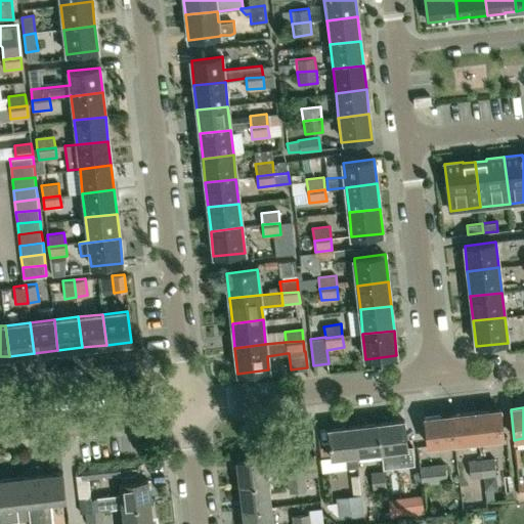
[(475,412),(478,440),(503,437),(499,409),(475,412)]
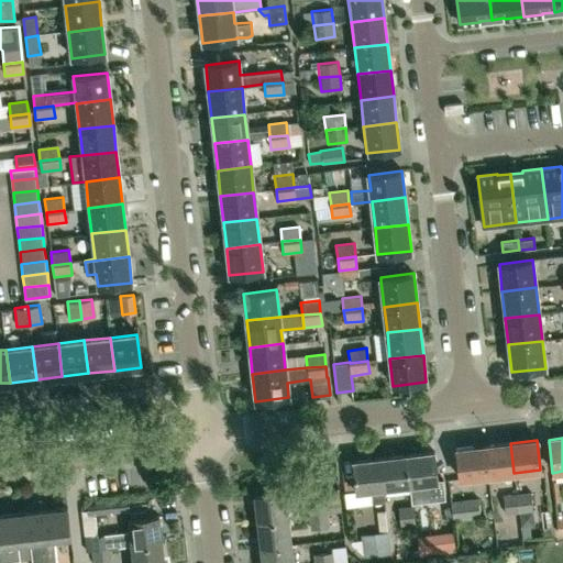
[(487,476),(514,473),(510,443),(484,446),(487,476)]
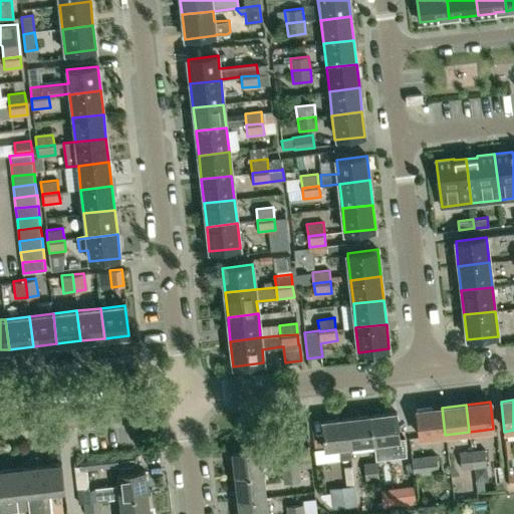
[(417,411),(420,438),(445,435),(442,408),(417,411)]
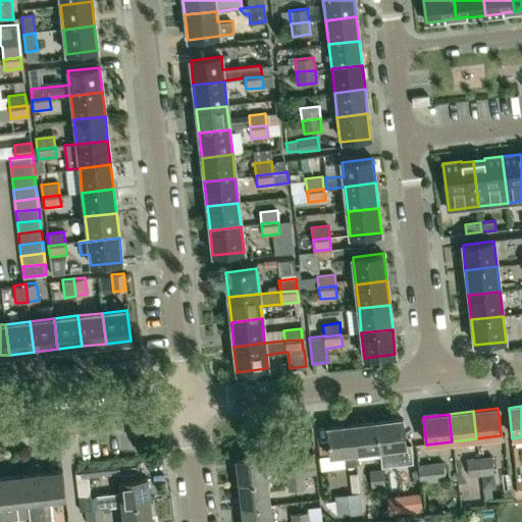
[(403,419),(375,423),(378,450),(393,449),(394,461),(406,460),(404,447),(406,447),(403,419)]
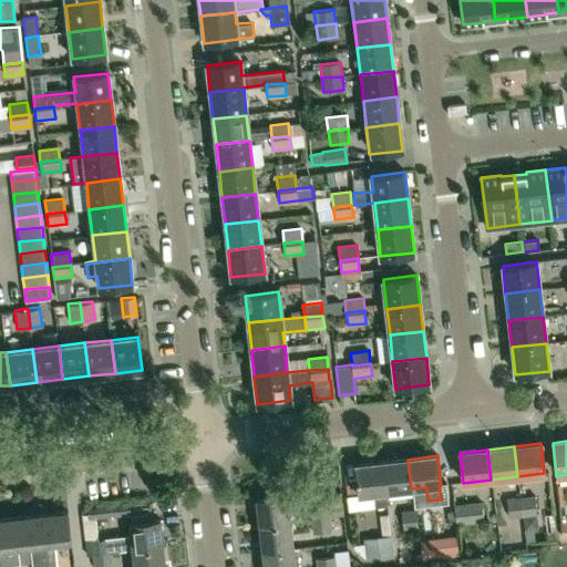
[(384,492),(411,488),(408,460),(381,462),(384,492)]
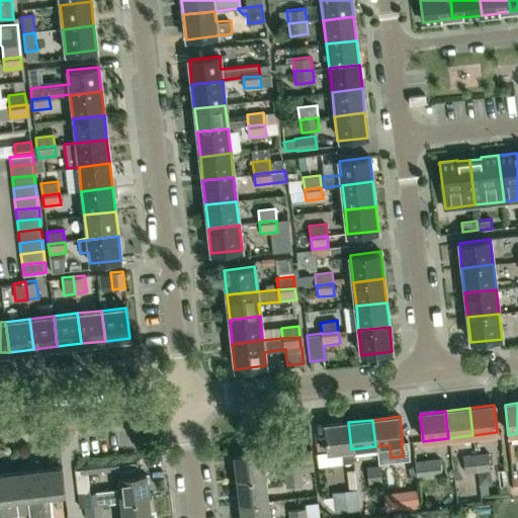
[(353,462),(351,449),(348,422),(324,425),(327,452),(340,450),(341,464),(353,462)]
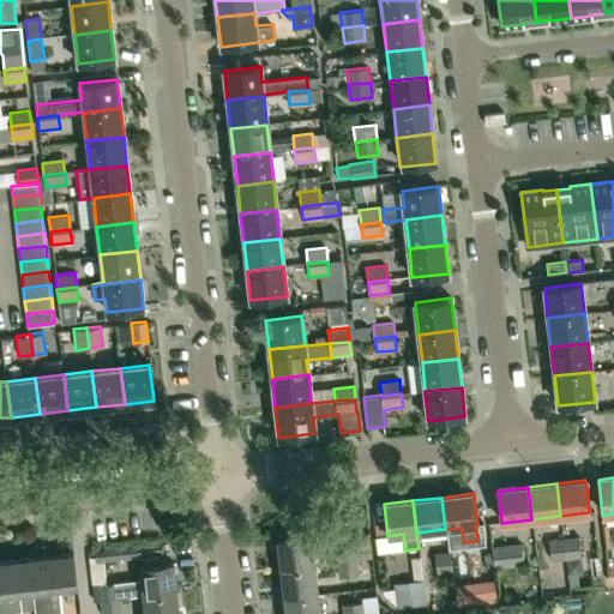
[(337,564),(373,560),(368,534),(351,536),(350,524),(333,531),(335,539),(337,564)]
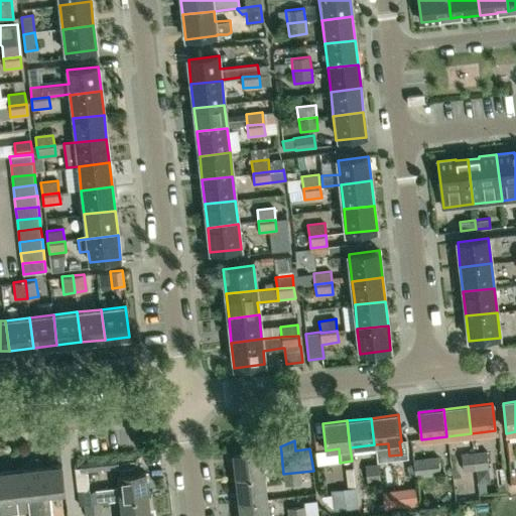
[(237,479),(263,476),(260,450),(234,454),(237,479)]
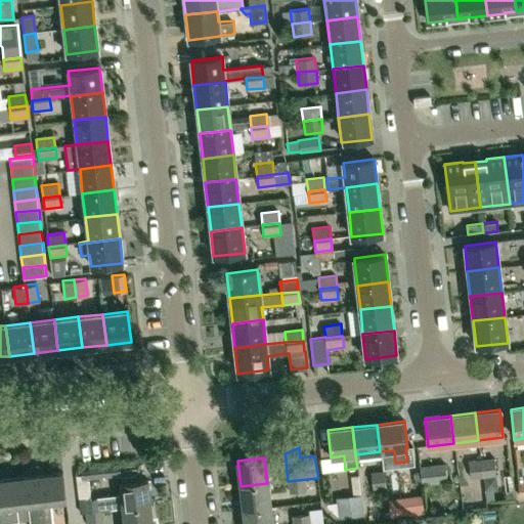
[(480,461),(482,476),(492,475),(491,460),(480,461)]
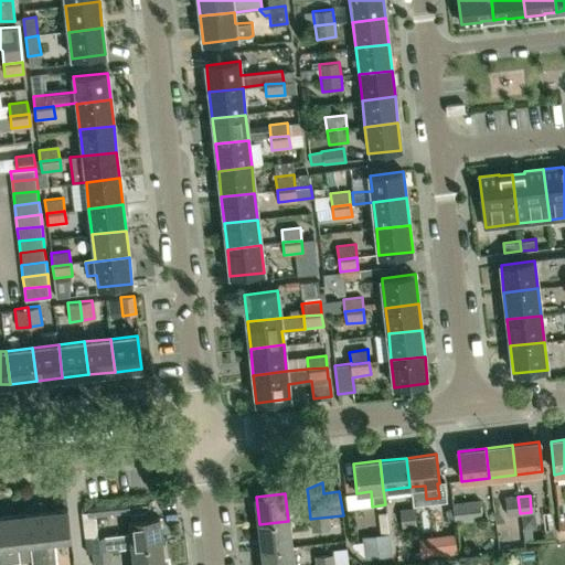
[(508,514),(520,513),(518,497),(505,499),(508,514)]
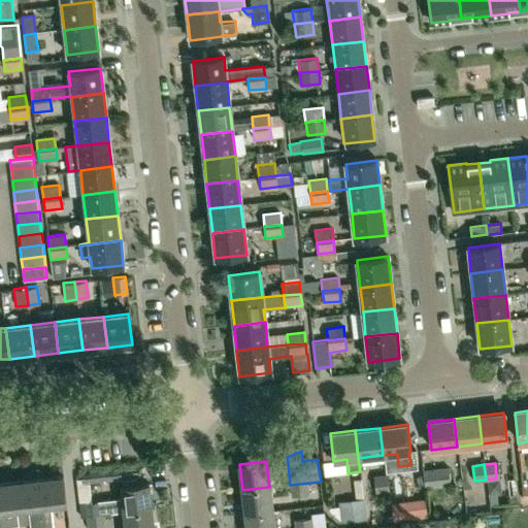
[(434,470),(436,486),(448,484),(446,468),(434,470)]
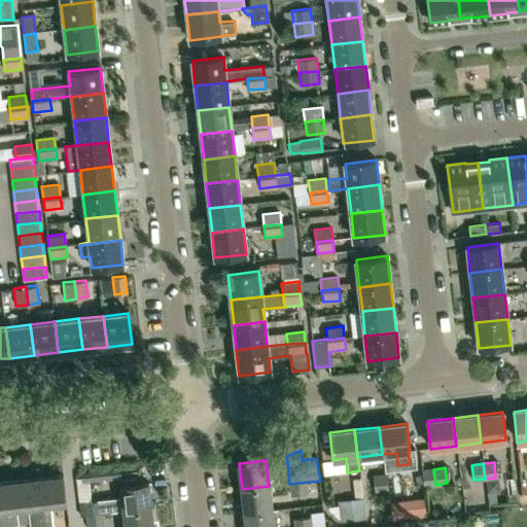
[(81,472),(82,483),(120,479),(119,468),(81,472)]
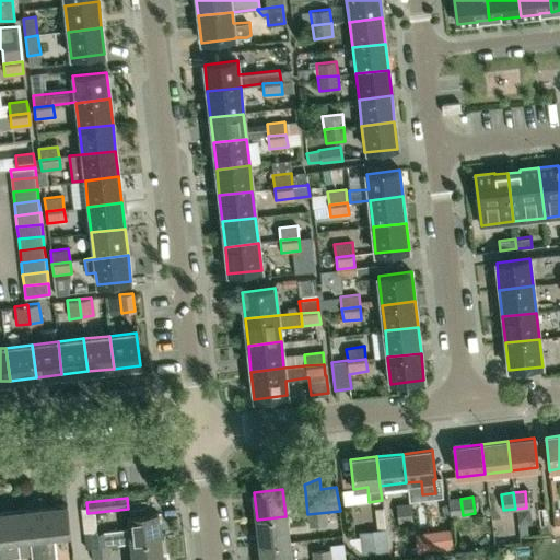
[(452,516),(463,515),(461,499),(450,500),(452,516)]
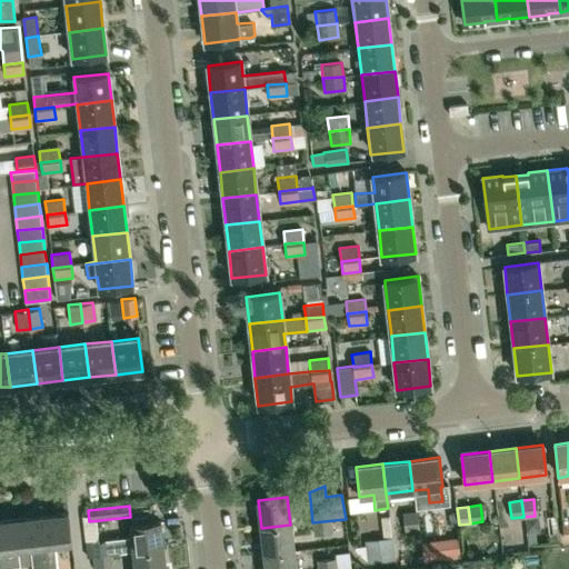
[(405,530),(419,529),(418,511),(403,512),(405,530)]
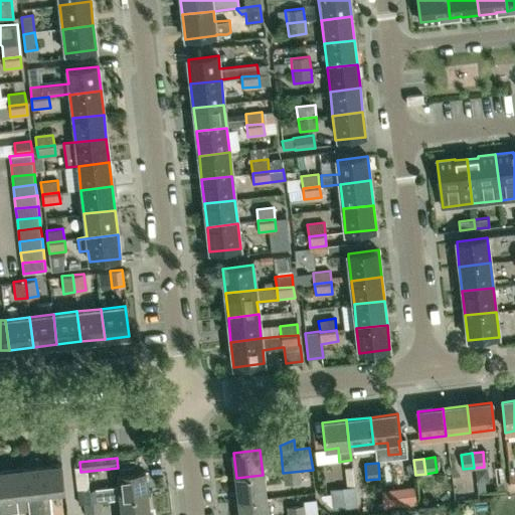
[(35,467),(41,514),(51,514),(49,493),(63,491),(60,464),(35,467)]
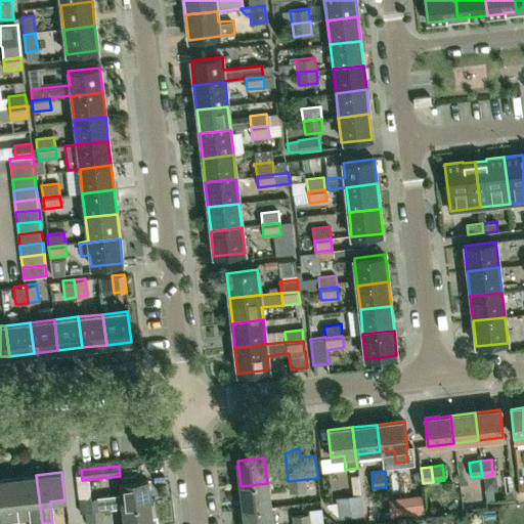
[(29,523),(42,523),(36,475),(11,478),(15,506),(31,504),(28,509),(29,523)]
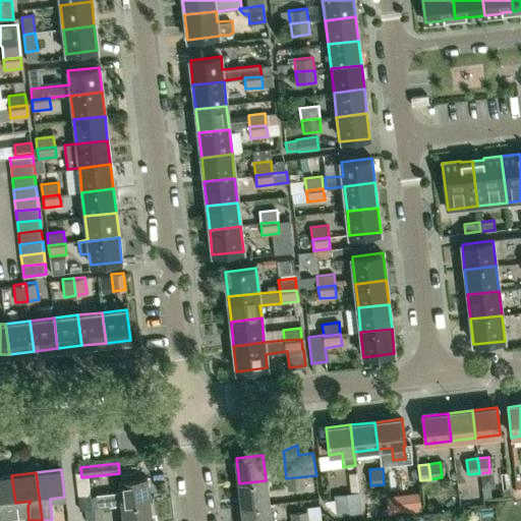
[(0,476),(0,520),(6,520),(7,520),(3,520),(1,504),(15,503),(11,475),(0,476)]
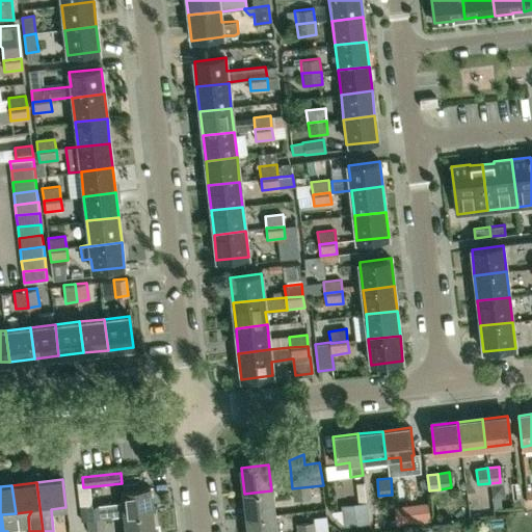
[(323,485),(292,488),(294,501),(312,499),(312,498),(324,498),(323,485)]
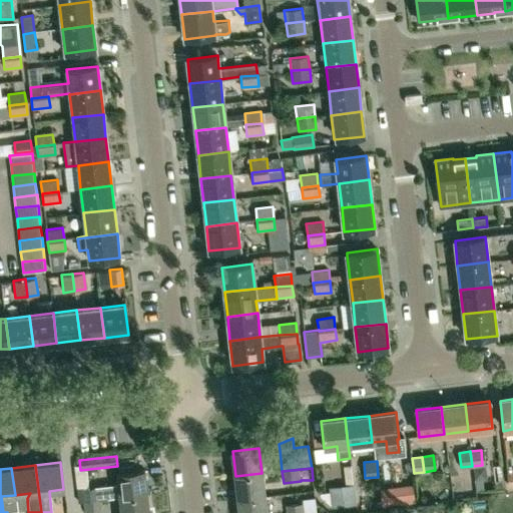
[(83,501),(100,499),(119,497),(146,494),(143,469),(116,472),(118,484),(77,489),(79,502),(83,501)]
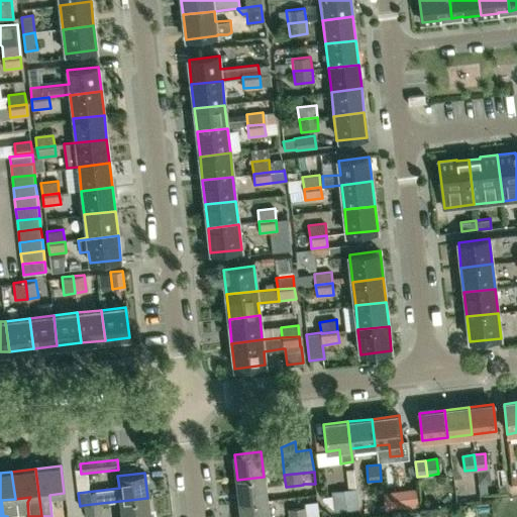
[(240,504),(267,501),(264,477),(237,480),(240,504)]
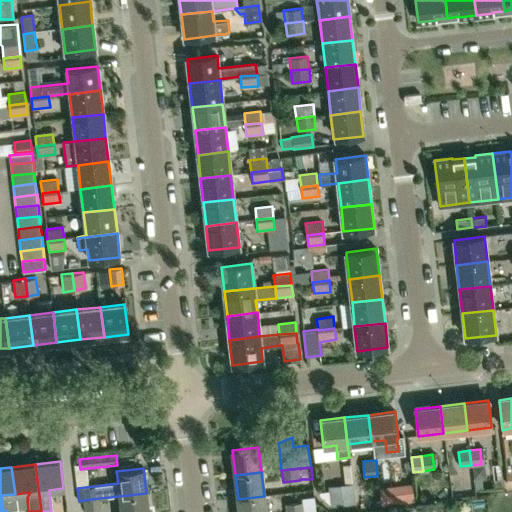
[(356,503),(354,483),(328,486),(330,506),(356,503)]
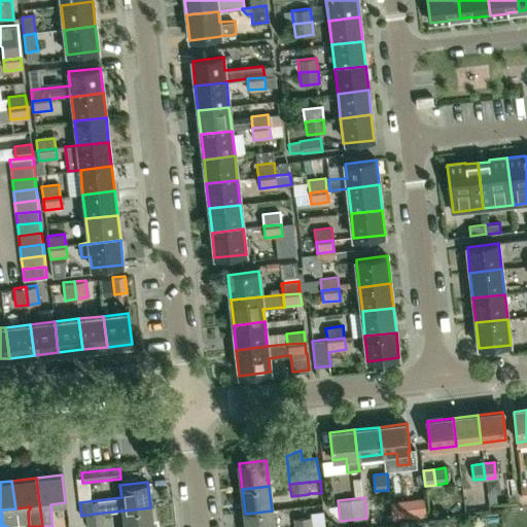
[(425,515),(424,498),(407,500),(409,517),(425,515)]
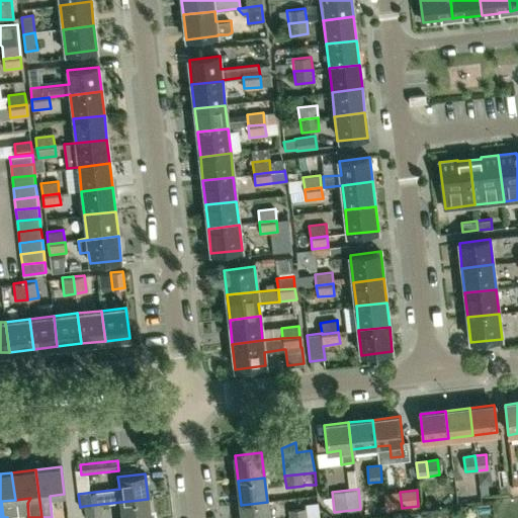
[(122,517),(150,517),(148,499),(120,502),(122,517)]
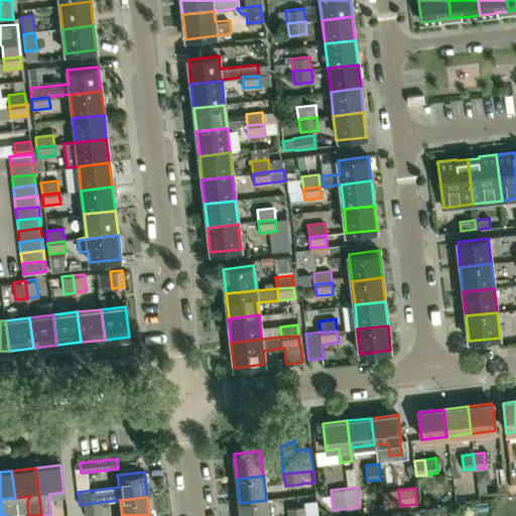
[(241,515),(267,515),(266,500),(240,503),(241,515)]
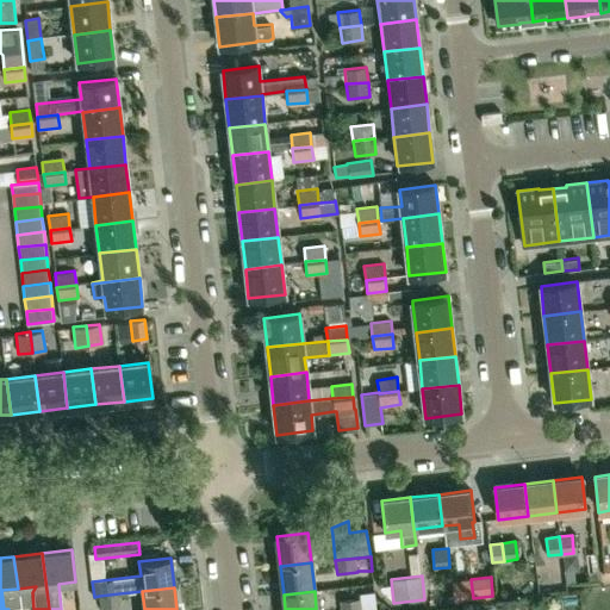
[(110,609),(120,609),(119,593),(99,596),(100,609),(110,609)]
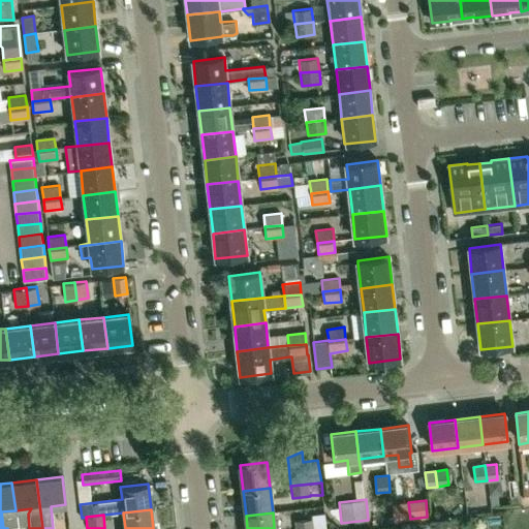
[(296,528),(311,528),(311,520),(296,522),(296,528)]
